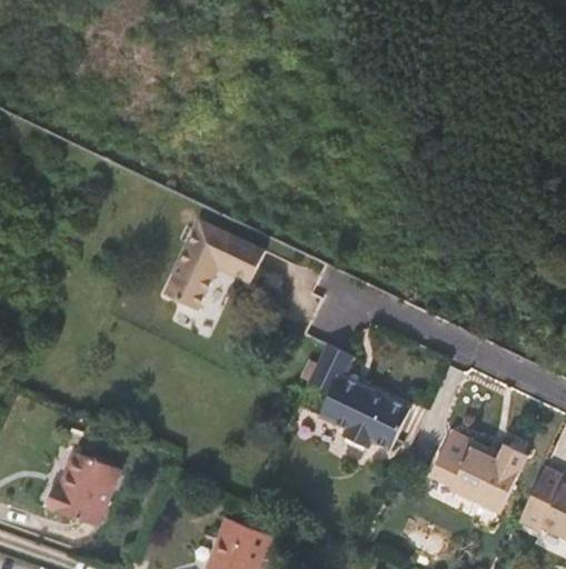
[(255,266),(262,250),(199,219),(162,293),(196,310),(217,267),(247,281),(255,266)]
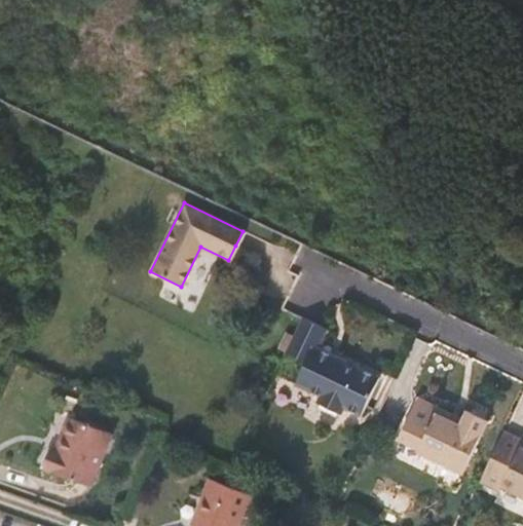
[(347,363),(316,347),(326,329),(319,326),(300,317),(284,351),(304,362),(293,384),(318,396),(314,402),(341,414),(343,408),(360,415),(378,377),(347,363)]
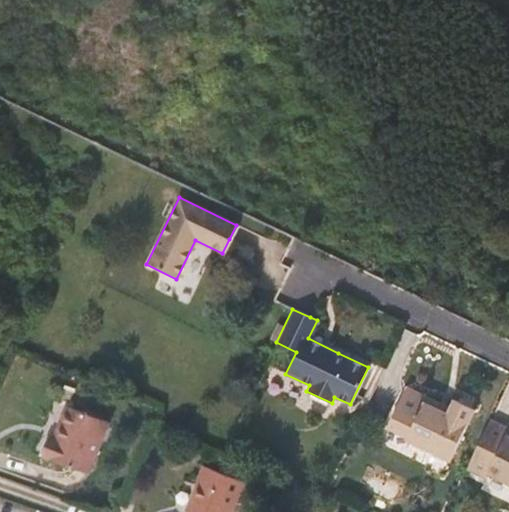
[(447,408),(422,396),(404,387),(387,427),(406,436),(404,440),(450,462),(475,409),(463,404),(452,398),(447,408)]
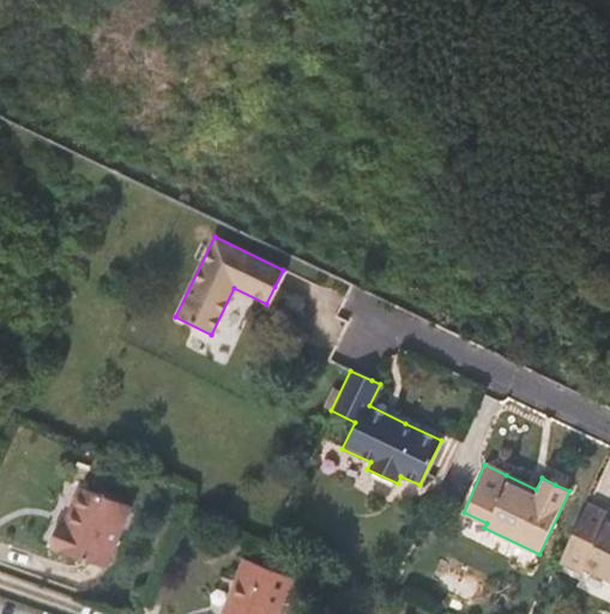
[(106,569),(130,506),(77,486),(62,523),(58,522),(54,534),(49,547),(106,569)]
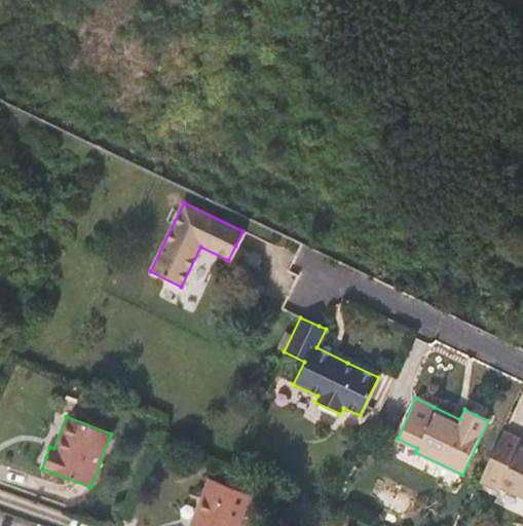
[(522,440),(502,430),(477,483),(498,493),(500,488),(522,498),(522,440)]
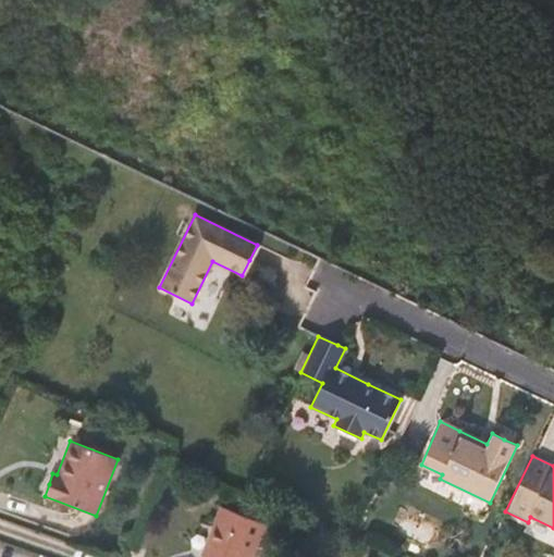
[(250,556),(263,528),(219,505),(213,518),(198,556),(250,556)]
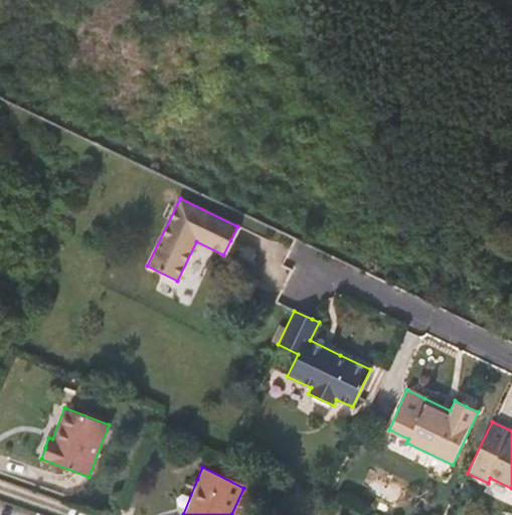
All buildings are outlined.
